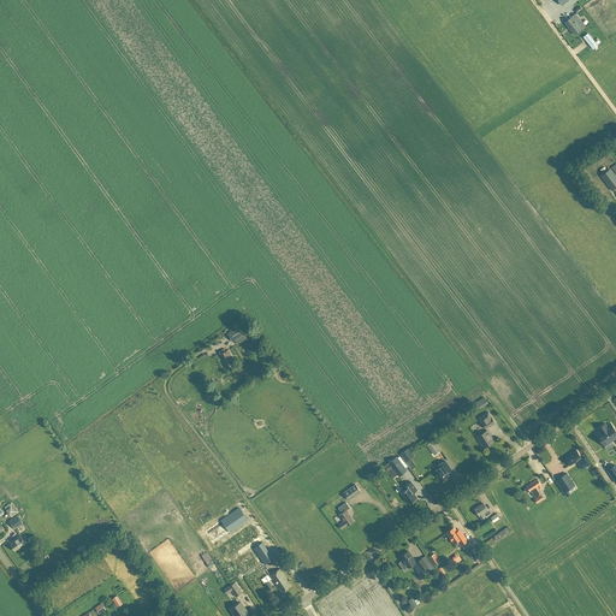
[(574,15),(564,23),(574,35),(585,27),(574,15)]
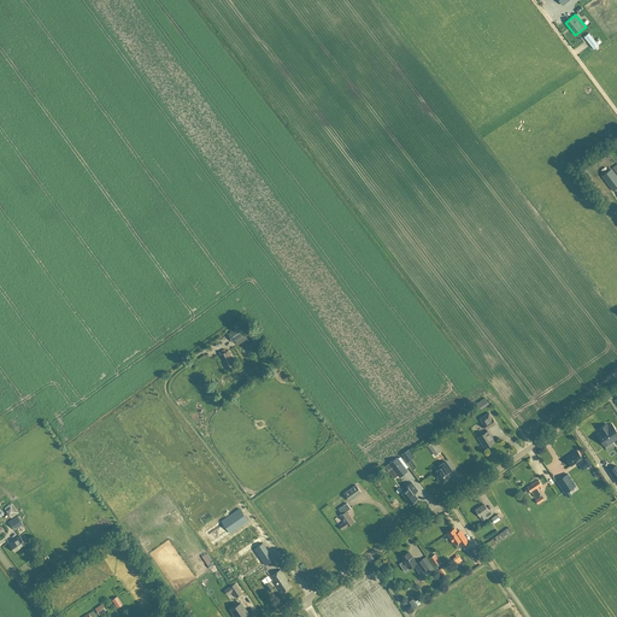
[(583,37),(593,50),(598,46),(588,34),(583,37)]
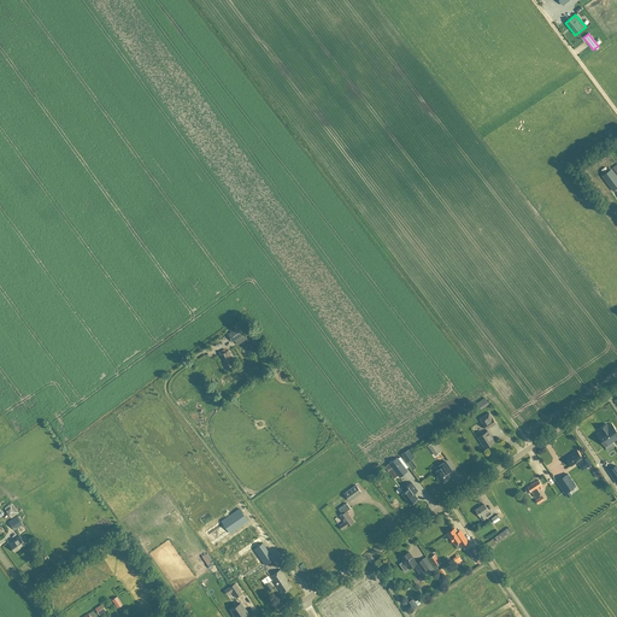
[(612,192),(616,187),(616,177),(611,170),(601,177),(612,192)]
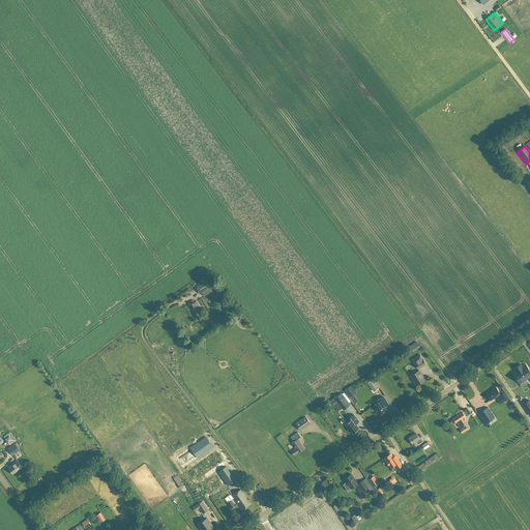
[(196,288),(200,294),(208,289),(207,287),(210,285),(207,281),(205,283),(204,282),(196,288)]
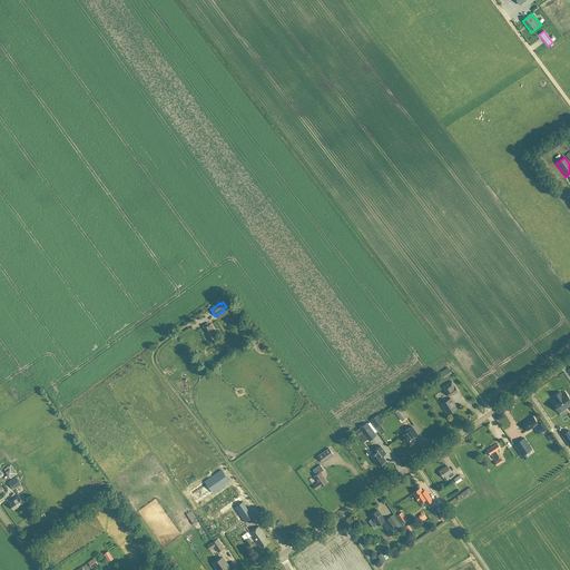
[(231,312),(235,320),(241,315),(236,308),(231,312)]
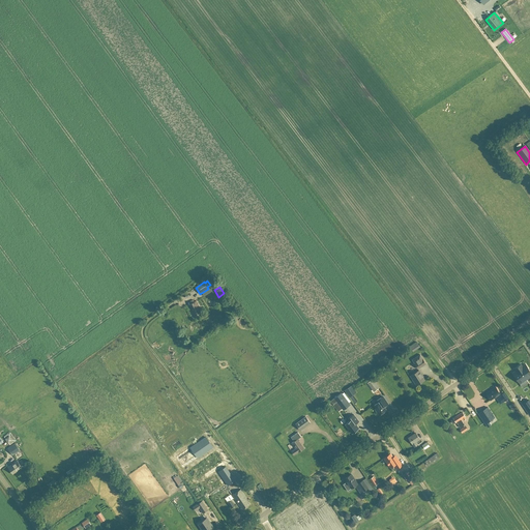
[(194,317),(202,313),(196,301),(188,305),(194,317)]
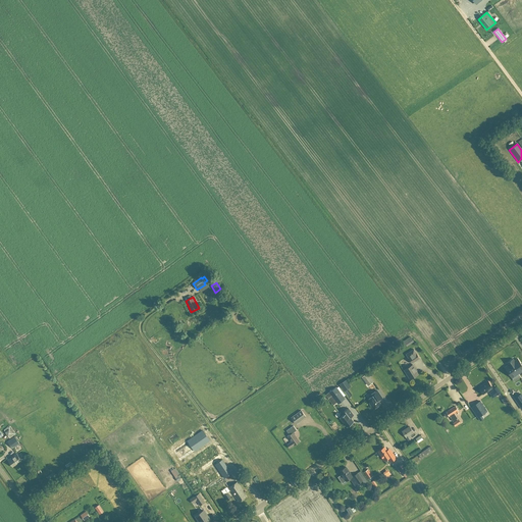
[(419,359),(414,350),(406,355),(412,363),(419,359)]
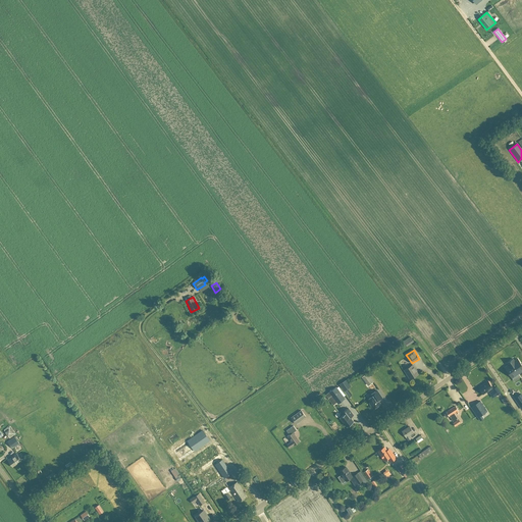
[(513,359),(510,361),(518,374),(521,371),(521,366),(517,359),(514,361),(513,359)]
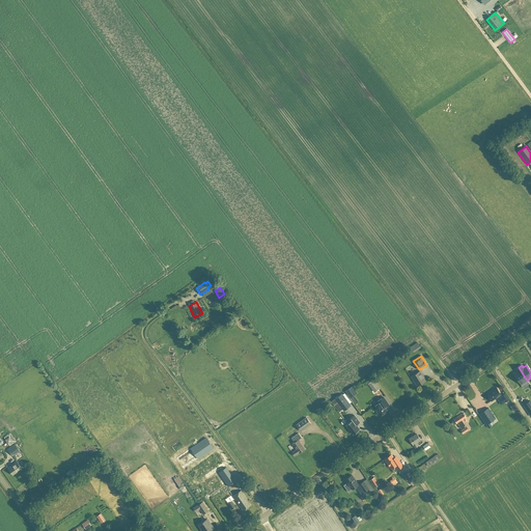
[(527,381),(519,367),(514,370),(516,372),(513,374),(521,385),(527,381)]
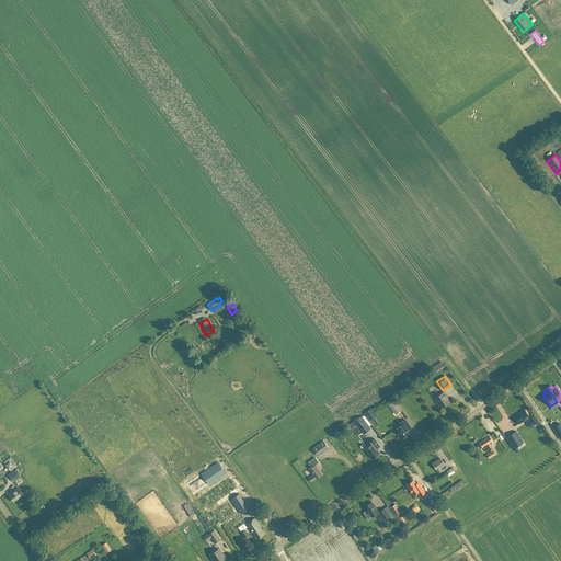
[(450,402),(444,392),(434,398),(441,408),(442,408),(443,408),(445,407),(445,405),(450,402)]
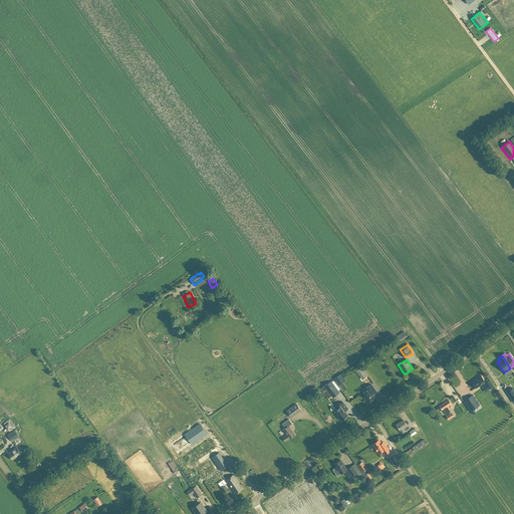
[(361,368),(359,369),(365,378),(367,376),(361,368)]
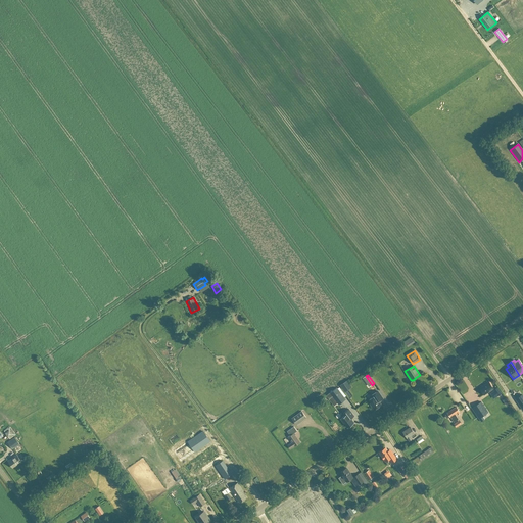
[(483,395),(493,389),(489,382),(479,389),(483,395)]
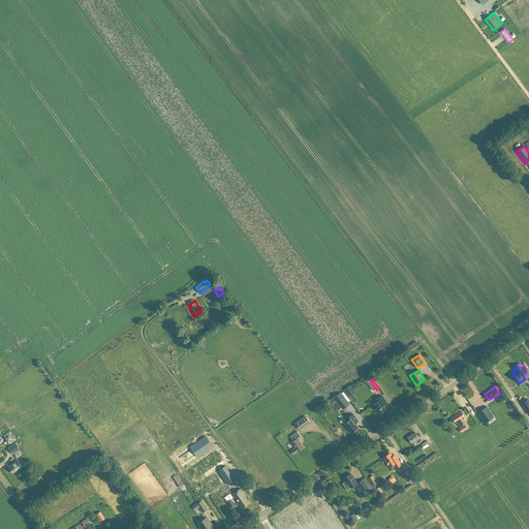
[(340,393),(334,398),(342,409),(349,404),(340,393)]
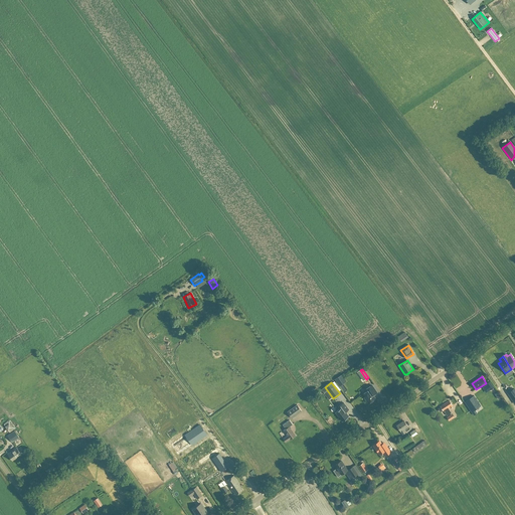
[(486,384),(487,385),(483,388),(486,392),(490,389),(490,390),(493,387),(490,382),(486,384)]
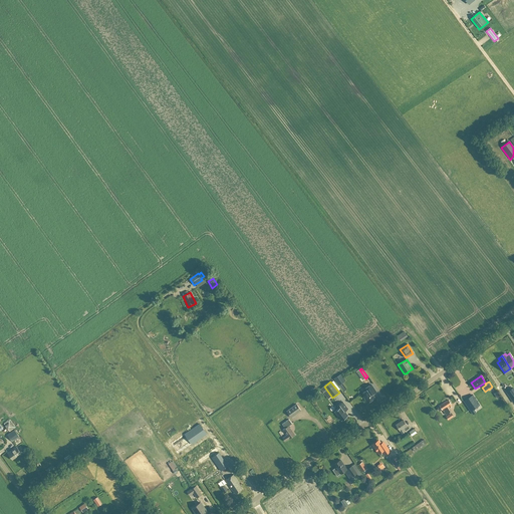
[(375,392),(370,384),(364,389),(365,391),(361,394),(363,396),(363,397),(364,399),(365,400),(367,403),(374,398),(372,395),(375,392)]
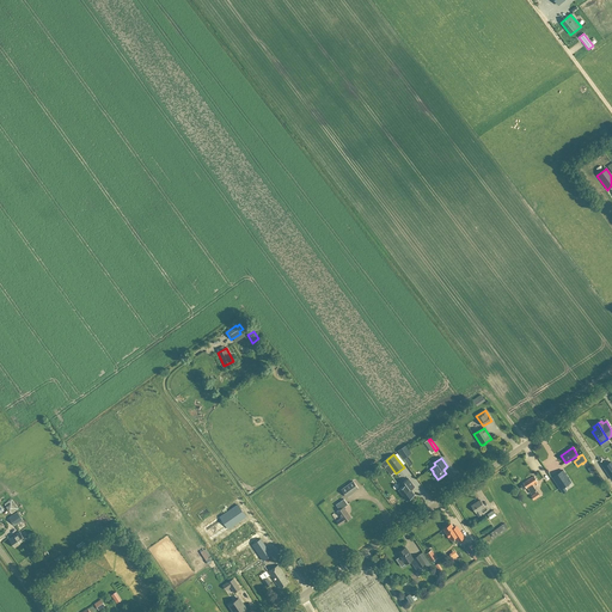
[(204,467),(183,483),(190,494),(208,482),(204,478),(203,476),(206,475),(207,477),(209,475),(204,467)]
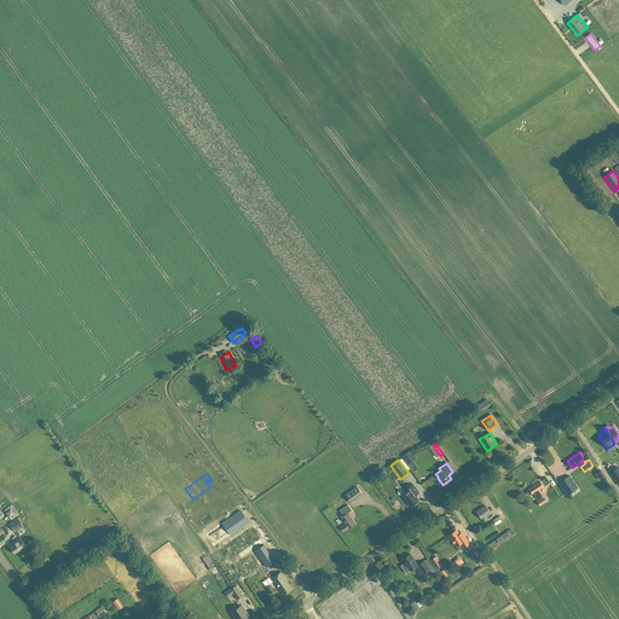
[(559,484),(567,496),(571,492),(578,489),(570,476),(559,484)]
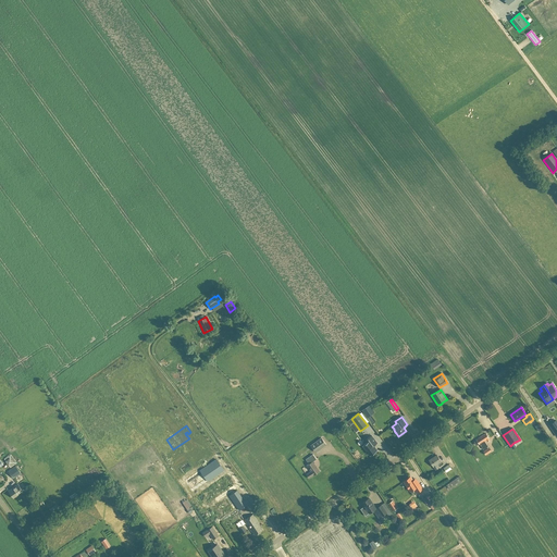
[(487,447),(484,442),(489,438),(485,433),(475,440),(477,441),(474,442),(474,444),(475,445),(477,445),(479,444),(480,445),(483,450),(487,447)]
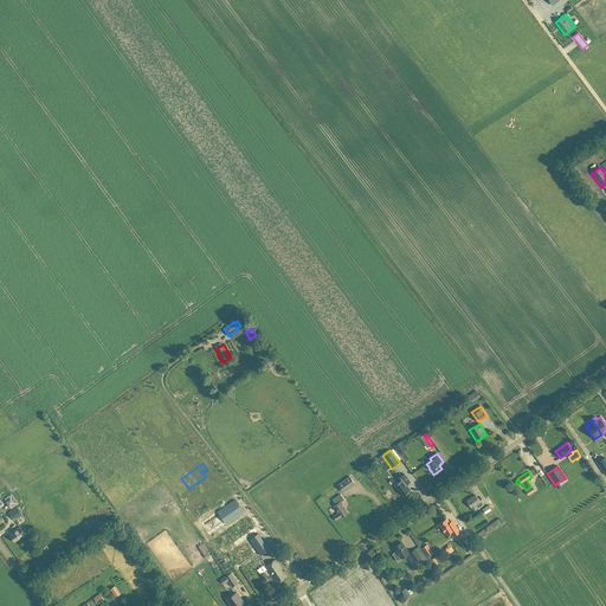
[(410,482),(404,475),(398,479),(399,482),(394,485),(403,496),(411,490),(406,485),(410,482)]
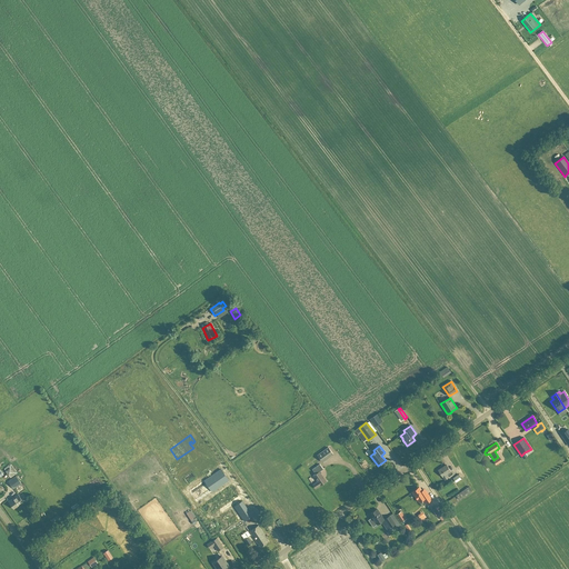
[(328,447),(318,456),(322,462),(333,455),(328,447)]
